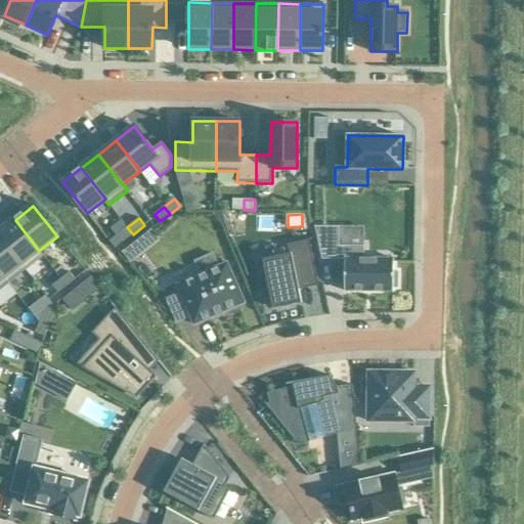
[(15,220),(0,230),(0,236),(26,270),(44,256),(40,250),(39,251),(15,220)]
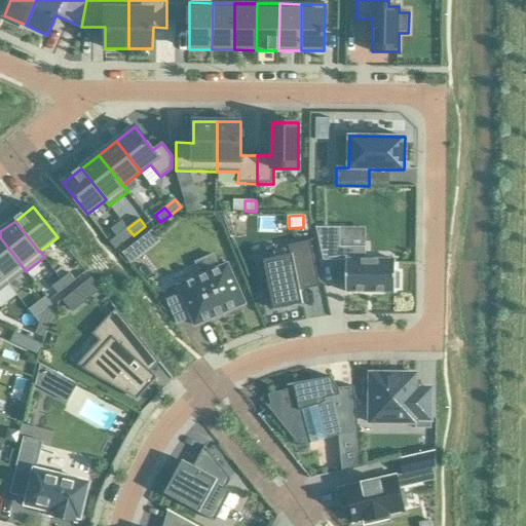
[(340,227),(315,227),(323,260),(345,260),(345,292),(395,293),(395,289),(399,289),(400,273),(396,273),(396,259),(366,259),(366,247),(340,247),(340,227)]
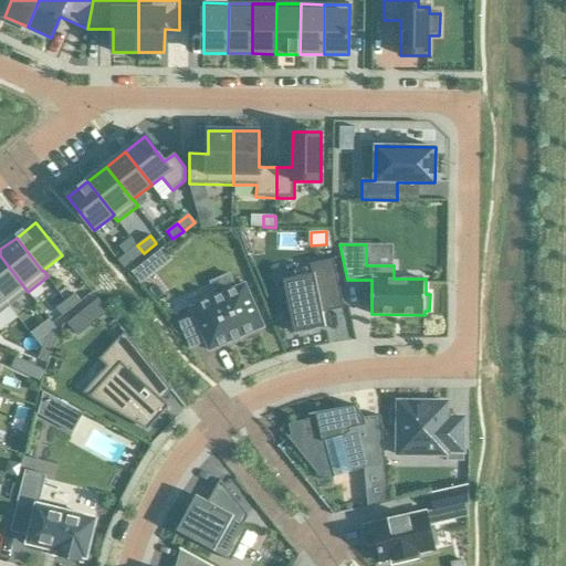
[(137,245),(128,252),(134,260),(144,253),(137,245)]
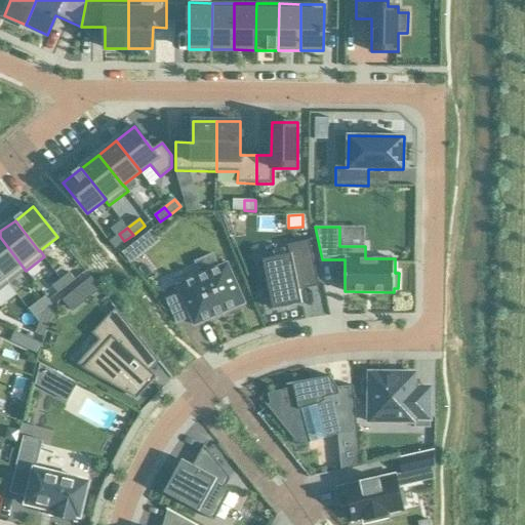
[(0,237),(0,273),(8,284),(26,271),(0,237)]
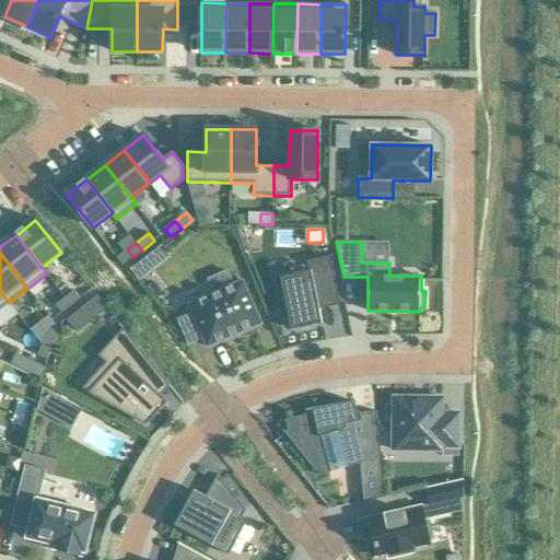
[(308,271),(280,277),(284,296),(281,298),(284,316),(288,316),(291,329),(323,324),(319,310),(318,304),(339,300),(330,256),(307,261),(308,271)]
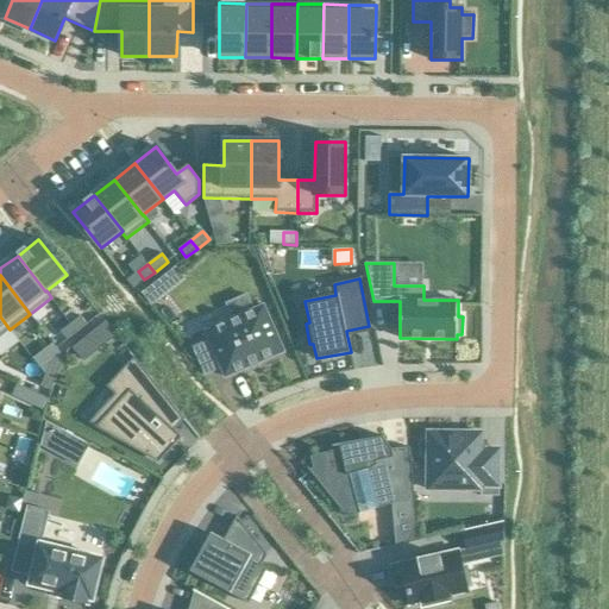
[(154,282),(142,293),(151,306),(164,295),(154,282)]
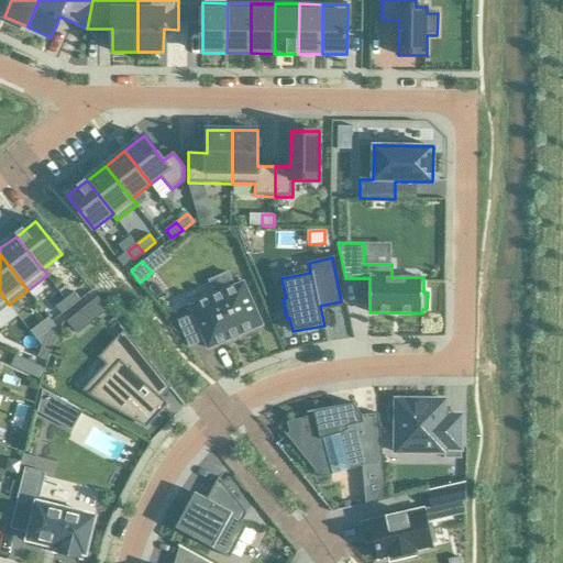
[(194,316),(179,321),(190,345),(205,340),(209,349),(263,326),(244,283),(234,287),(229,273),(210,282),(216,295),(190,306),(194,316)]
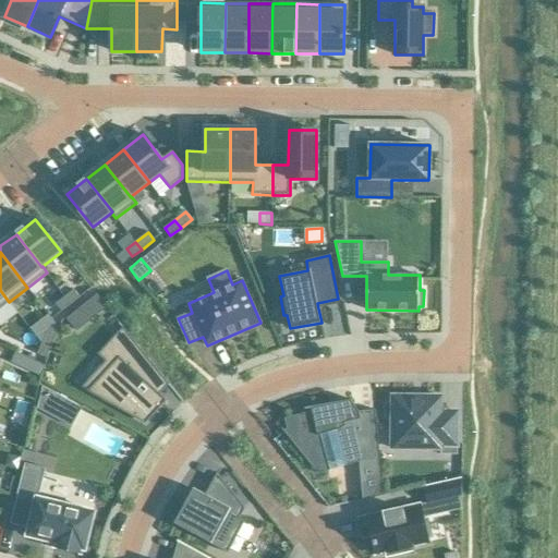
[(0,290),(0,308),(9,302),(0,290)]
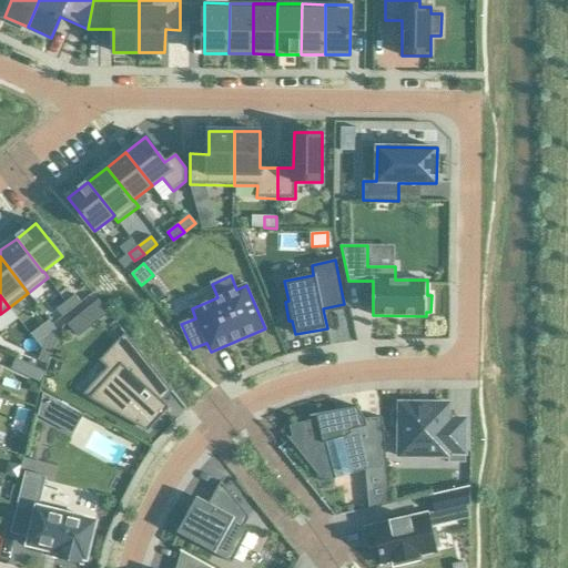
[(100,302),(83,315),(92,326),(109,312),(100,302)]
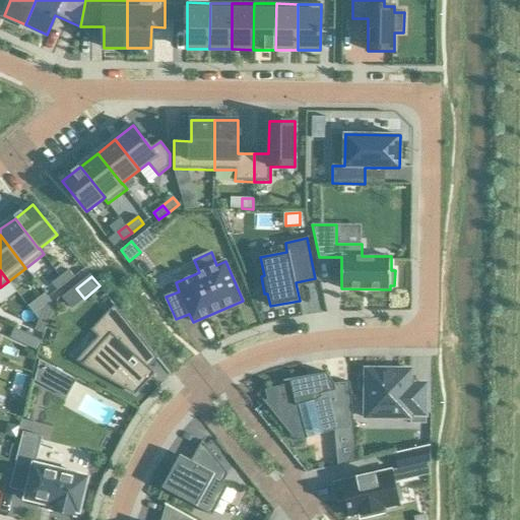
[(74,277),(66,283),(72,291),(80,284),(74,277)]
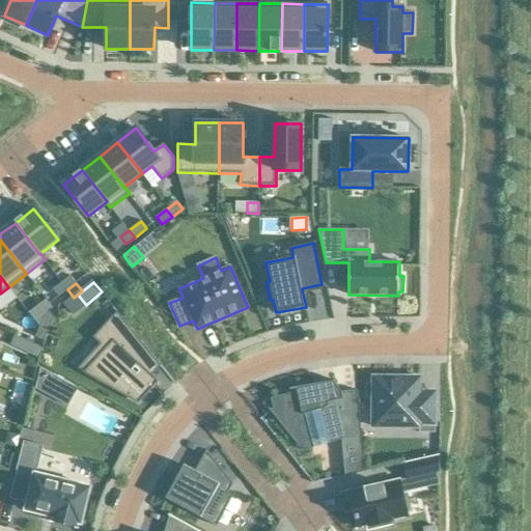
[(67,289),(59,297),(64,304),(74,298),(67,289)]
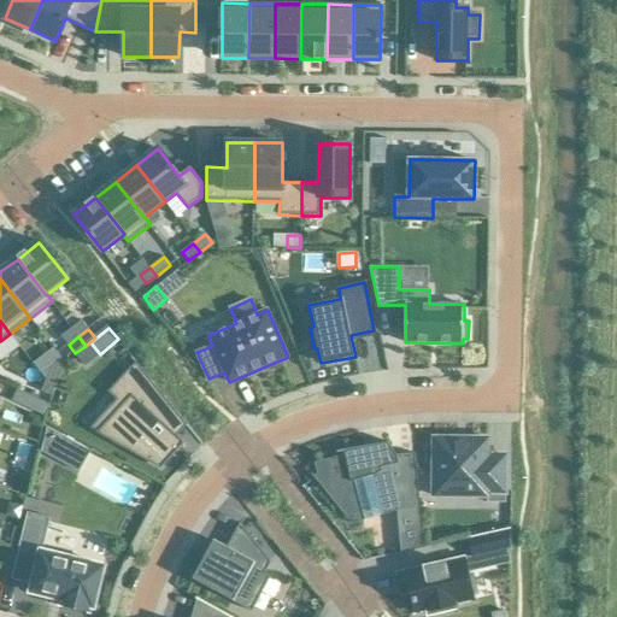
[(123,405),(98,433),(163,468),(184,444),(177,436),(164,424),(176,411),(136,362),(109,392),(123,405)]
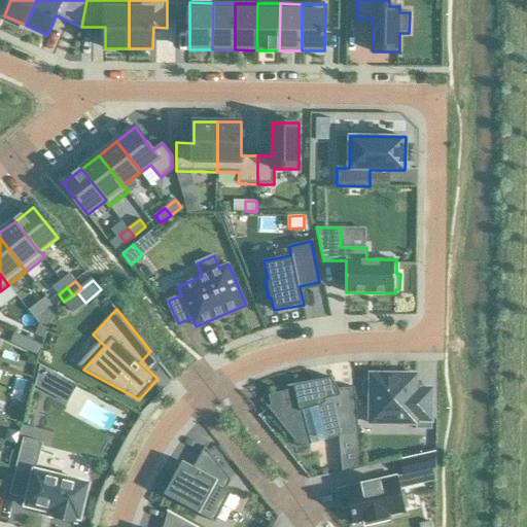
[(43,314),(39,324),(48,327),(53,317),(43,314)]
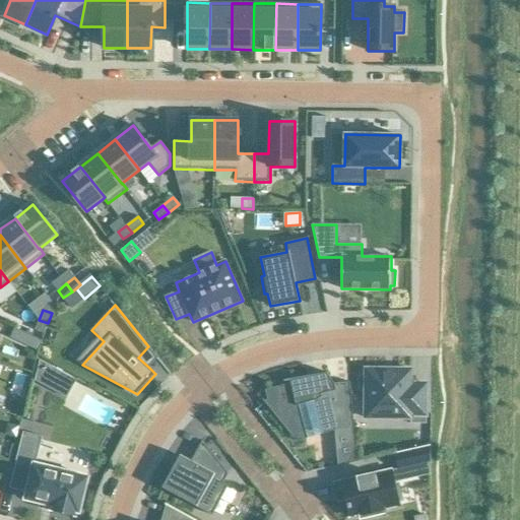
[(39,320),(35,330),(44,333),(48,323),(39,320)]
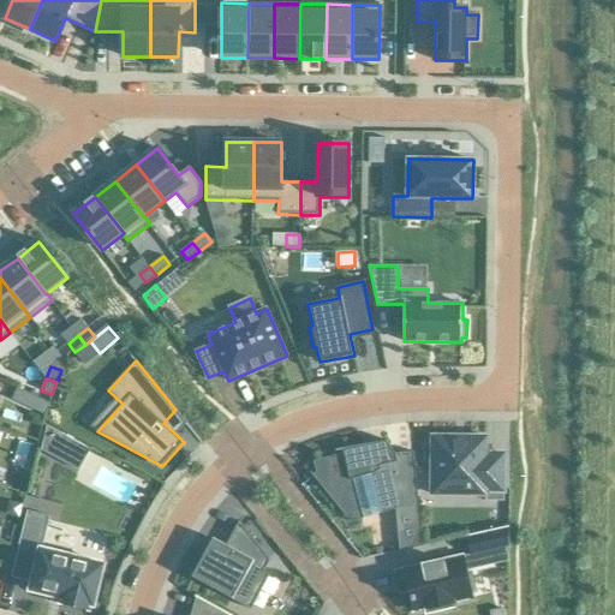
[(33,395),(28,406),(43,413),(48,402),(33,395)]
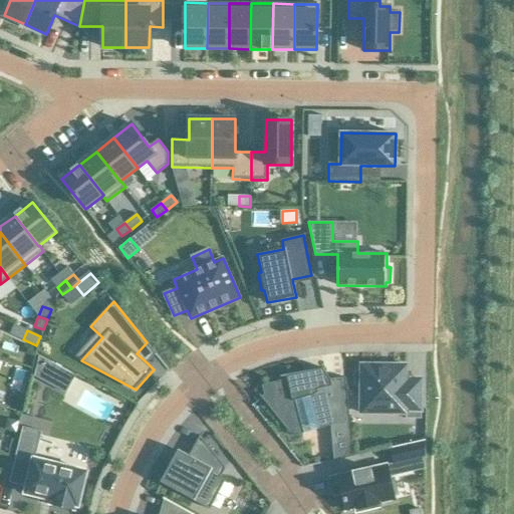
[(39,356),(34,376),(46,382),(56,365),(39,356)]
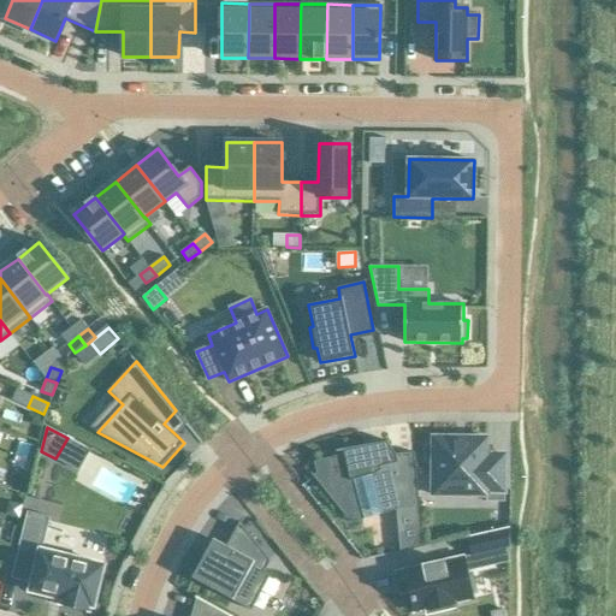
[(426,448),(426,458),(428,461),(433,461),(432,486),(455,486),(455,495),(486,496),(486,502),(504,502),(504,490),(507,490),(507,455),(503,455),(503,456),(490,456),(490,454),(489,454),(489,438),(463,438),(463,442),(456,442),(456,438),(433,438),(433,445),(428,445),(426,448)]
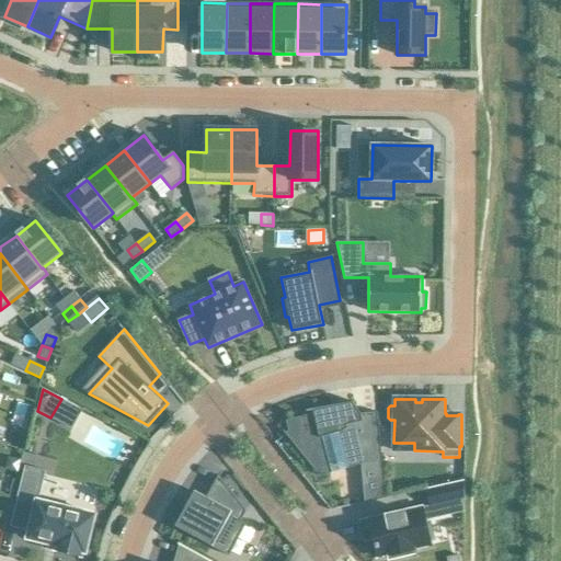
[(386,499),(377,412),(361,413),(352,402),(312,409),(313,414),(286,421),(289,431),(286,432),(284,430),(282,431),(320,477),(361,466),(364,503),(386,499)]
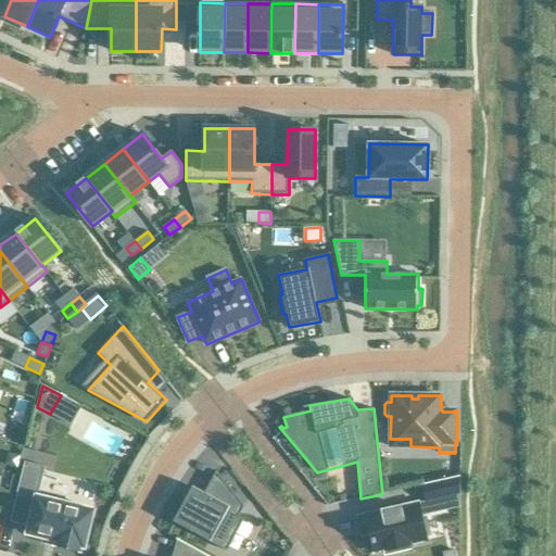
[(25,462),(11,521),(29,526),(27,533),(45,538),(43,542),(55,544),(55,546),(81,553),(83,547),(85,548),(95,510),(38,496),(46,467),(25,462)]
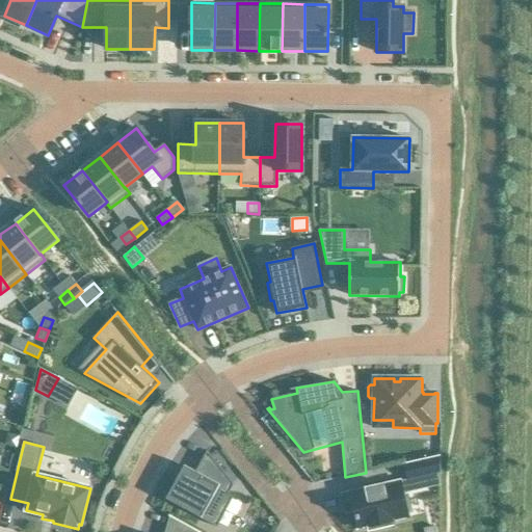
[(205,456),(196,472),(190,469),(183,482),(178,479),(166,499),(183,508),(183,509),(186,510),(187,510),(202,519),(208,507),(221,515),(231,498),(228,497),(229,495),(234,484),(207,451),(205,456)]
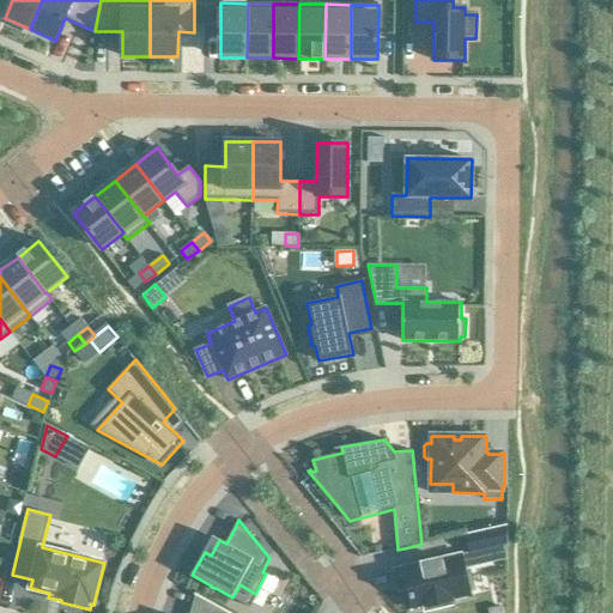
[(508,525),(467,534),(471,554),(507,546),(508,525)]
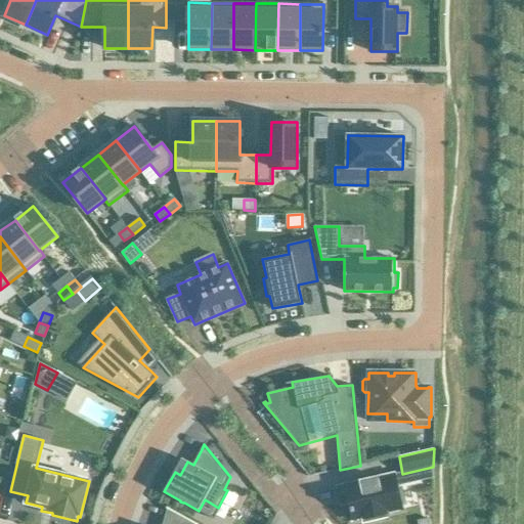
[(394,472),(344,483),(346,489),(339,491),(342,503),(348,501),(352,519),(360,518),(361,523),(365,523),(390,519),(388,511),(402,508),(394,472)]
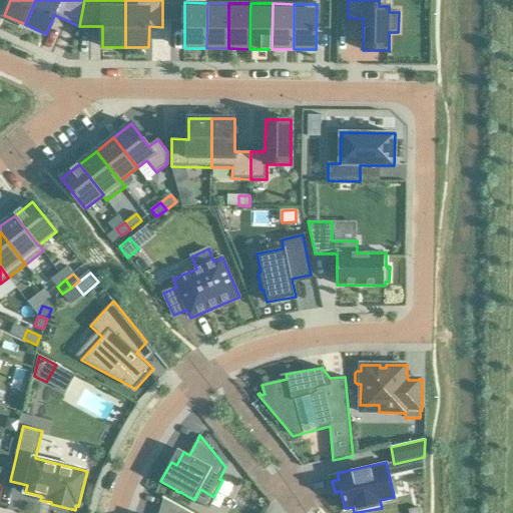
[(91,497),(93,485),(88,484),(85,496),(91,497)]
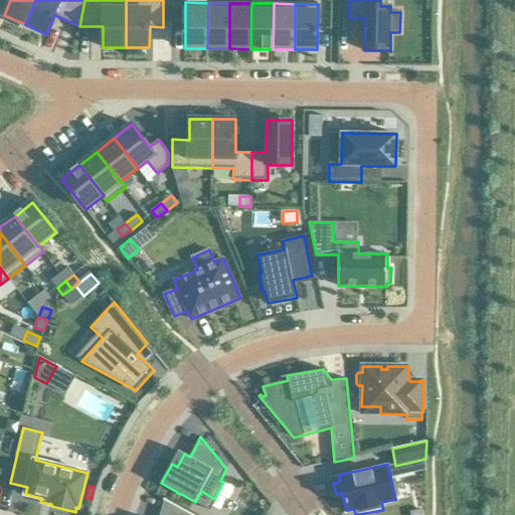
[(194,514),(164,498),(163,500),(166,502),(162,514),(194,514)]
